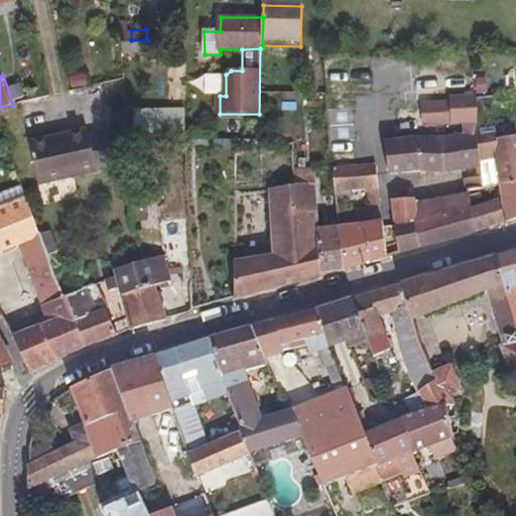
[(72,79),(74,88),(85,86),(82,76),(72,79)]
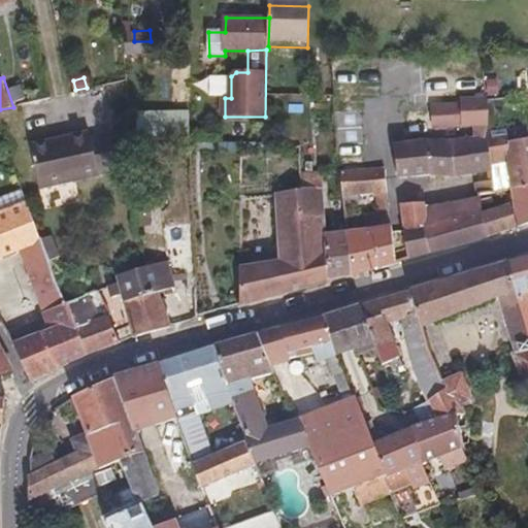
[(489,125),(487,99),(461,99),(461,105),(432,106),(433,116),(426,116),(427,125),(433,124),(434,129),(489,125)]
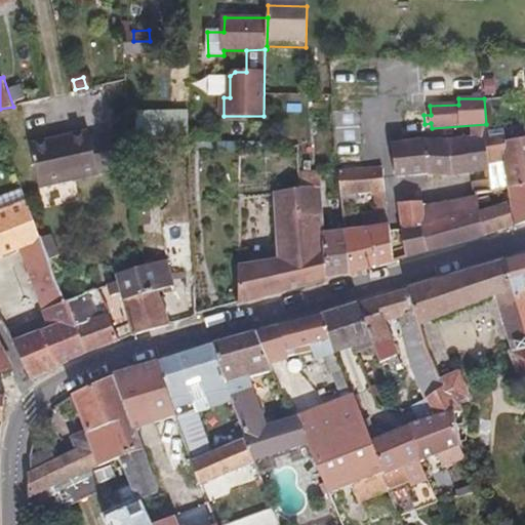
[(484,133),(488,162),(500,160),(505,189),(509,188),(524,184),(524,125),(524,126),(524,139),(507,143),(503,129),(484,133)]
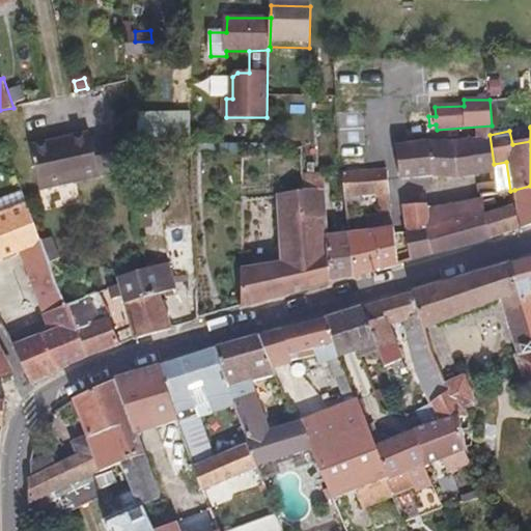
[(93,136),(92,132),(31,145),(42,191),(121,171),(112,133),(93,136)]
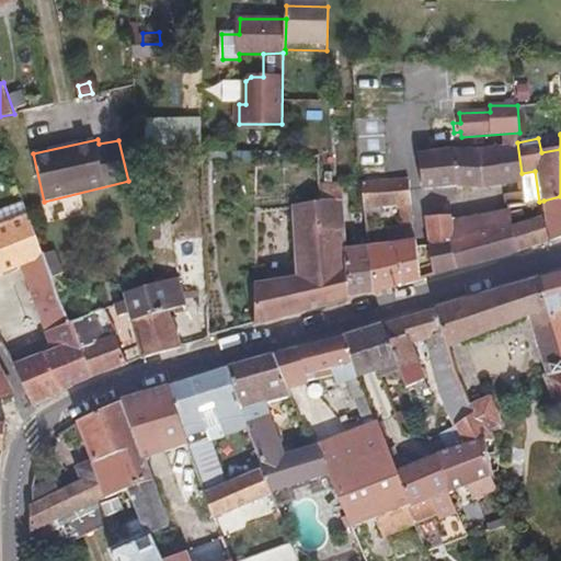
[(522,173),(517,142),(479,148),(454,149),(419,153),(423,190),(457,186),(484,187),(523,182),(522,173)]
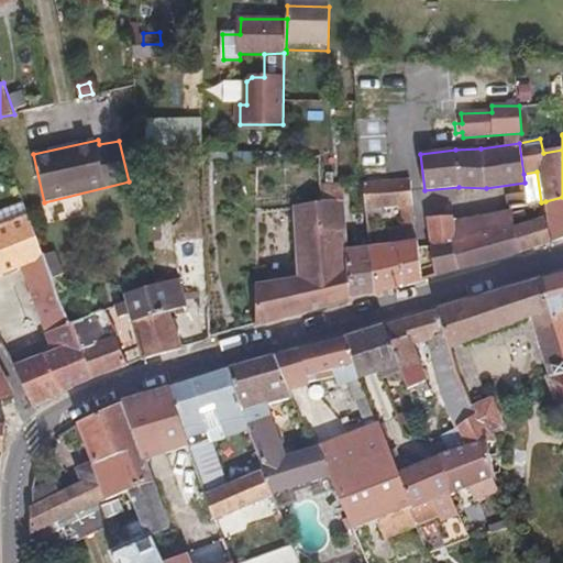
[(326,238),(349,236),(344,184),(335,184),(334,173),(322,173),(323,202),(326,238)]
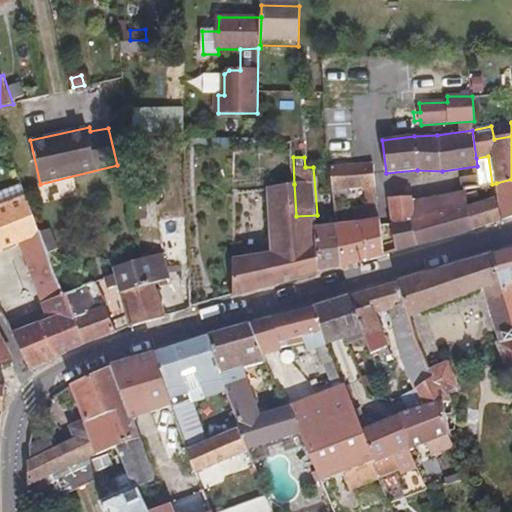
[(337,224),(343,267),(384,255),(374,162),(331,165),(334,191),(365,189),(366,205),(353,206),(354,221),(337,224)]
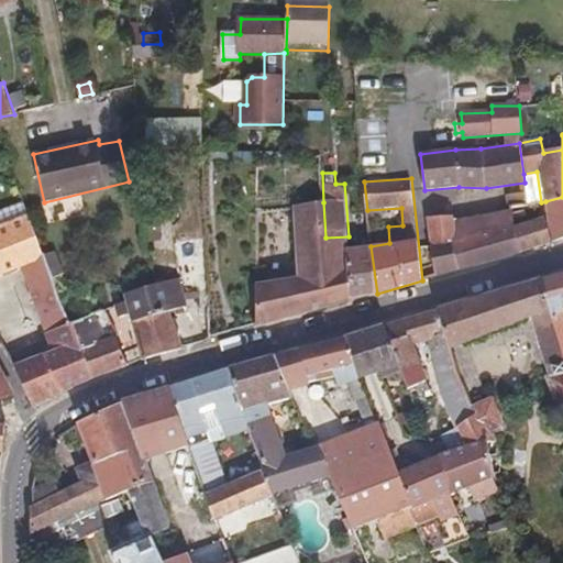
[(24,201),(21,192),(1,201),(4,209),(24,201)]
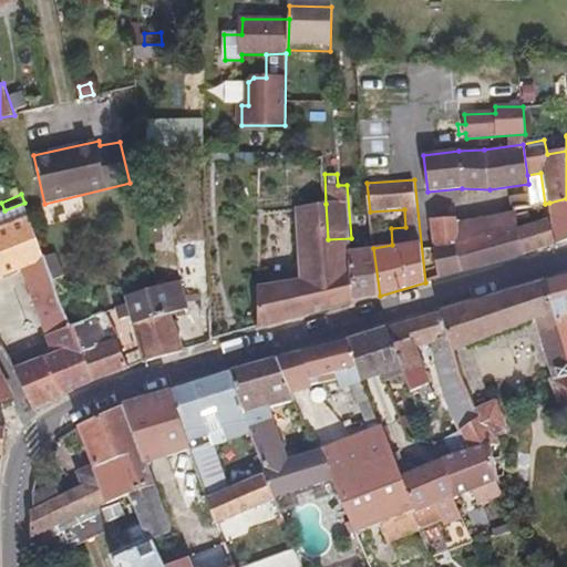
[(566,239),(566,198),(549,203),(552,217),(519,227),(524,253),(554,243),(566,239)]
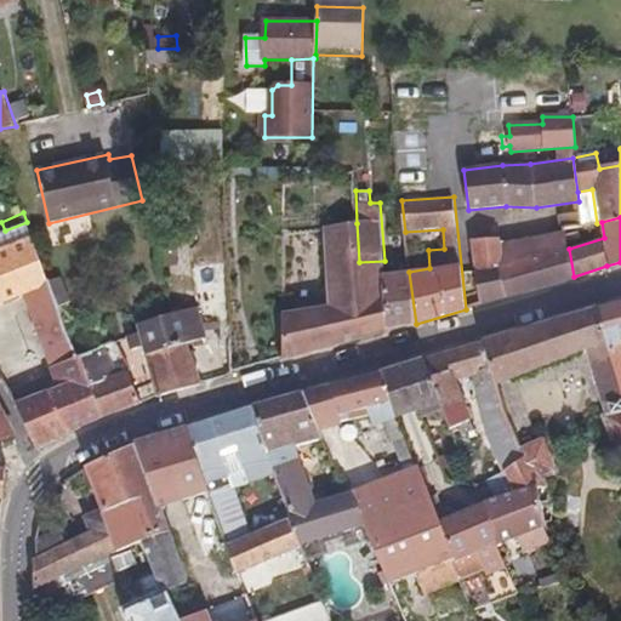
[(0,250),(32,238),(29,228),(27,222),(5,231),(0,232),(0,250)]
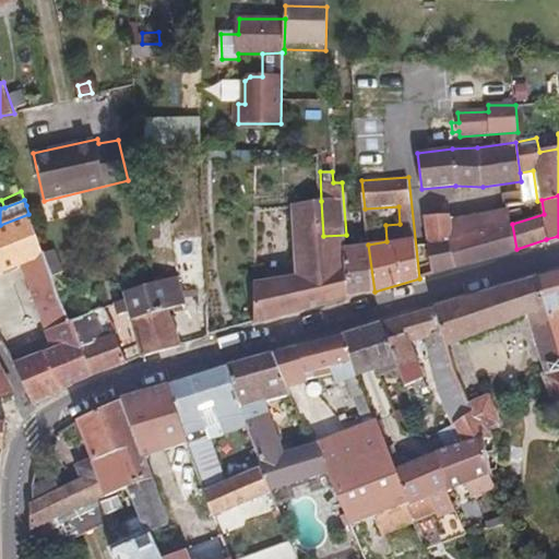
[(344,247),(347,247),(346,235),(323,236),(321,201),(293,206),(297,275),(275,280),(274,261),(256,261),(256,322),(256,325),(348,299),(344,247)]
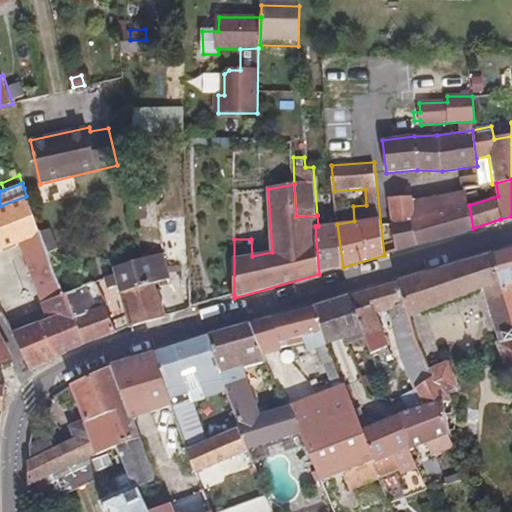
[(145,191),(131,192),(132,209),(146,208),(145,191)]
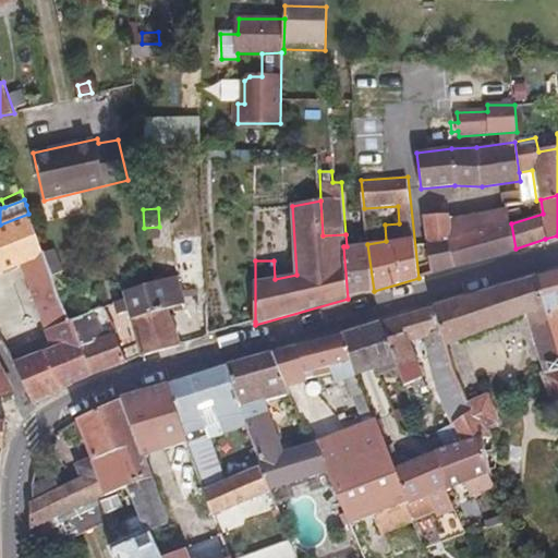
[(516,249),(511,223),(509,208),(459,218),(461,235),(453,237),(450,215),(423,215),(432,275),(516,249)]
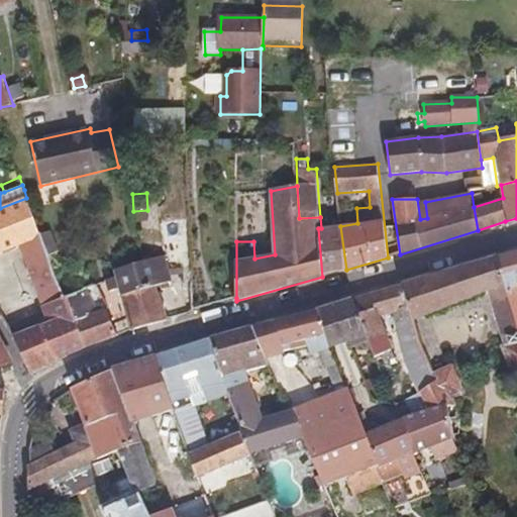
[(31,373),(86,348),(65,297),(57,281),(39,233),(26,198),(0,208),(0,253),(3,253),(21,245),(49,322),(34,328),(28,318),(8,325),(31,373)]
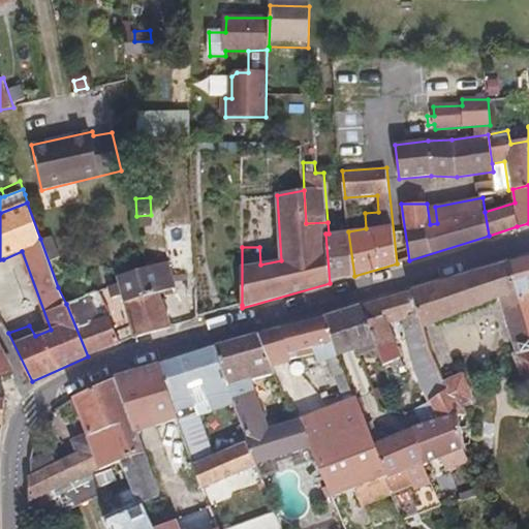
[(158,229),(166,262),(170,277),(196,274),(194,220),(158,229)]
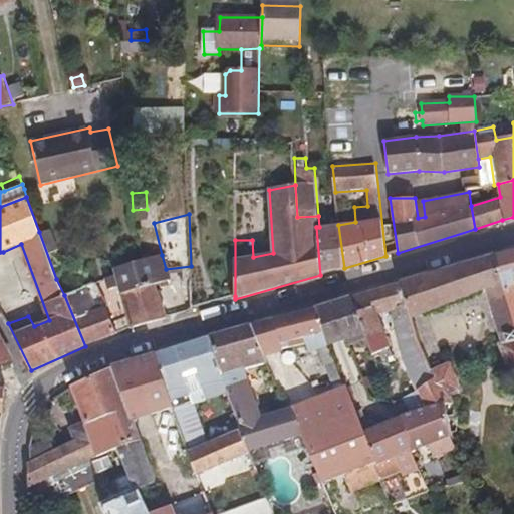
[(344,268),(338,225),(319,227),(316,227),(320,275),(344,268)]
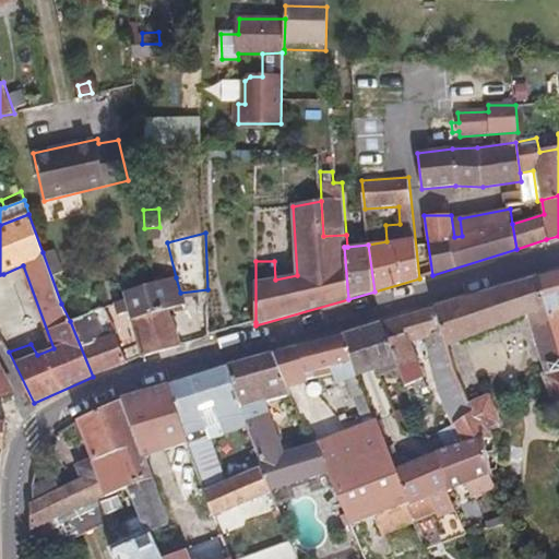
[(558,273),(536,280),(546,317),(558,312),(558,273)]
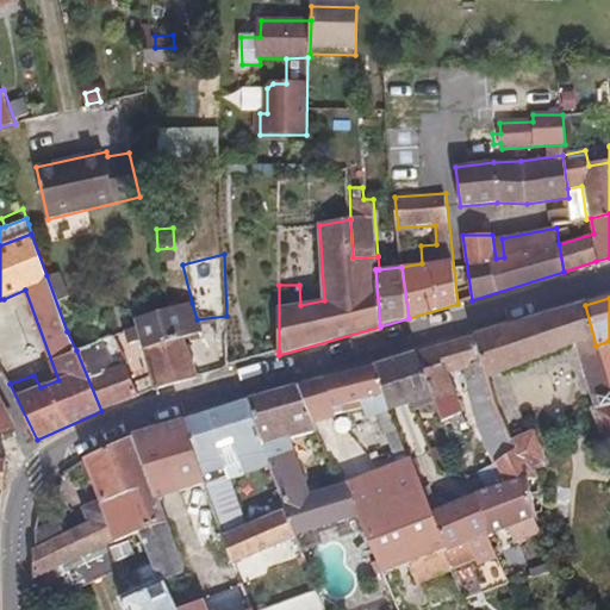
[(0,316),(10,312),(4,299),(0,299),(0,316)]
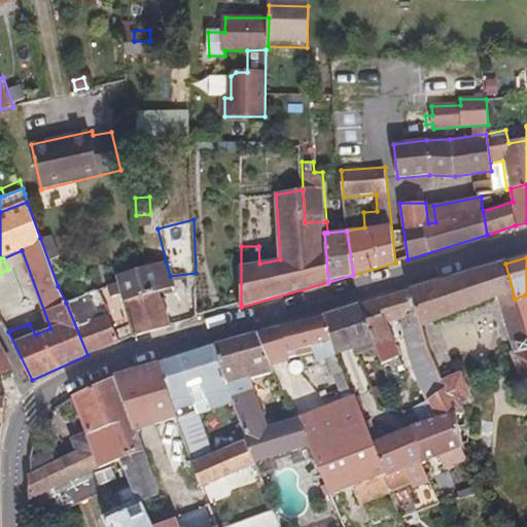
[(170,276),(166,261),(146,267),(117,276),(118,282),(121,294),(128,315),(134,339),(172,327),(159,291),(173,286),(170,276)]
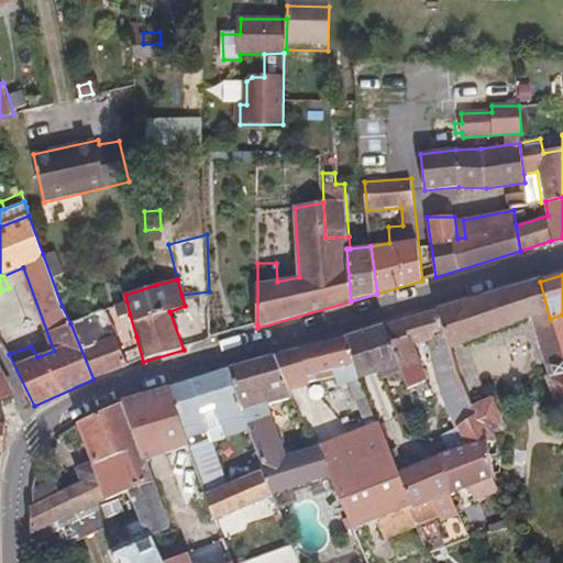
[(540,282),(437,312),(449,350),(533,317),(549,368),(552,368),(554,374),(547,377),(558,405),(562,403),(562,361),(550,319),(540,282)]
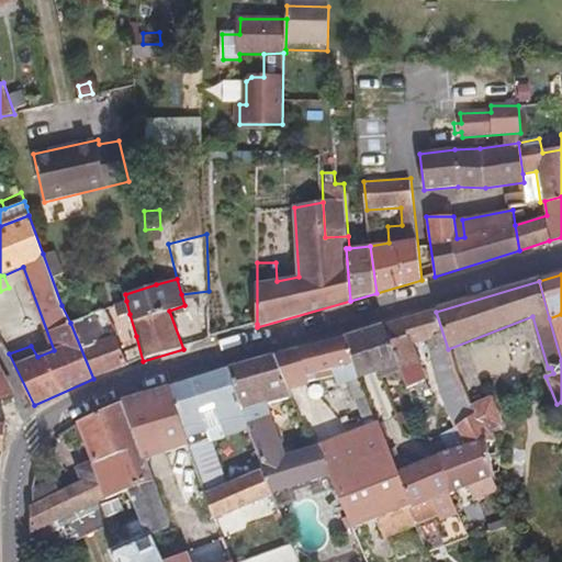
[(126,315),(130,314),(126,301),(113,305),(117,318),(126,315)]
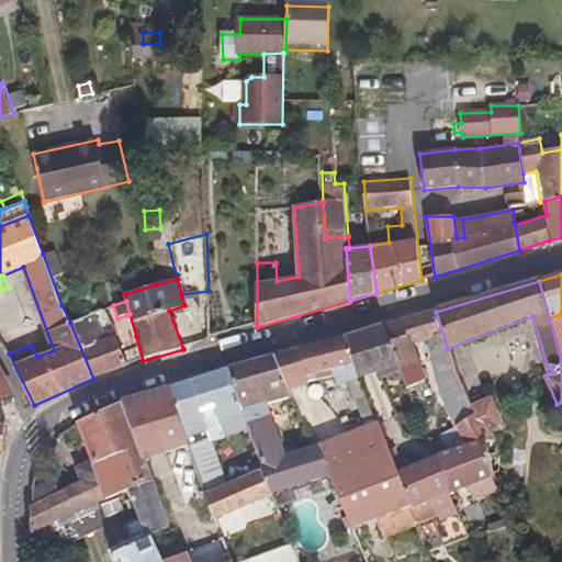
[(103,308),(70,323),(93,379),(130,364),(103,308)]
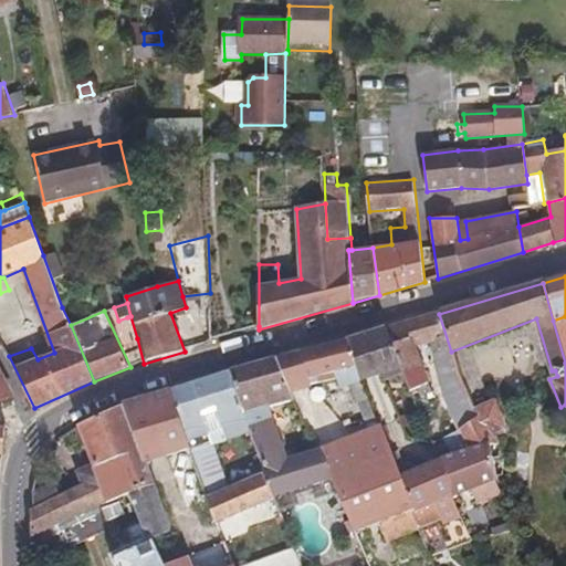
[(460,430),(484,420),(475,408),(458,375),(451,352),(439,314),(386,329),(400,369),(409,392),(417,389),(421,397),(431,394),(413,348),(432,342),(447,395),(460,430)]
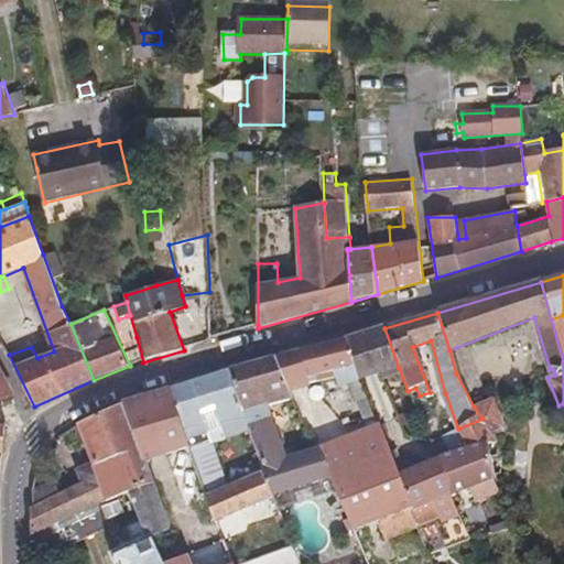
[(563,315),(551,320),(563,361),(563,315)]
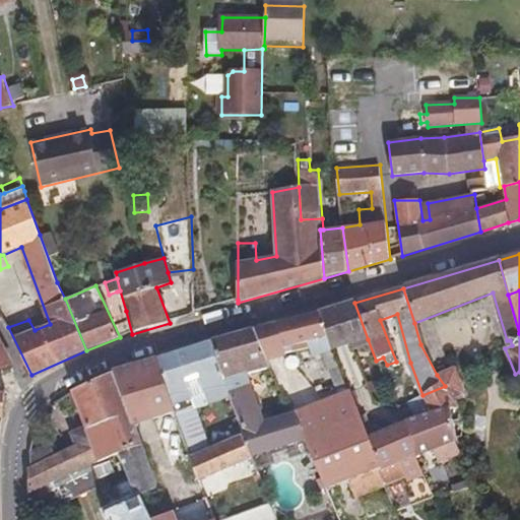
[(354,303),(318,314),(332,349),(368,339),(354,303)]
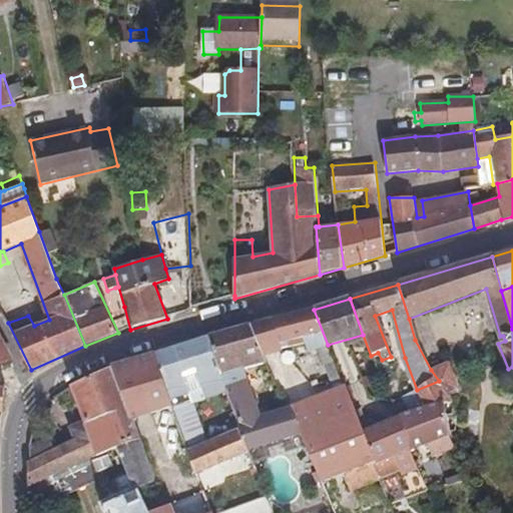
[(314,310),(250,327),(264,355),(305,344),(309,352),(318,350),(323,363),(333,359),(328,345),(314,310)]
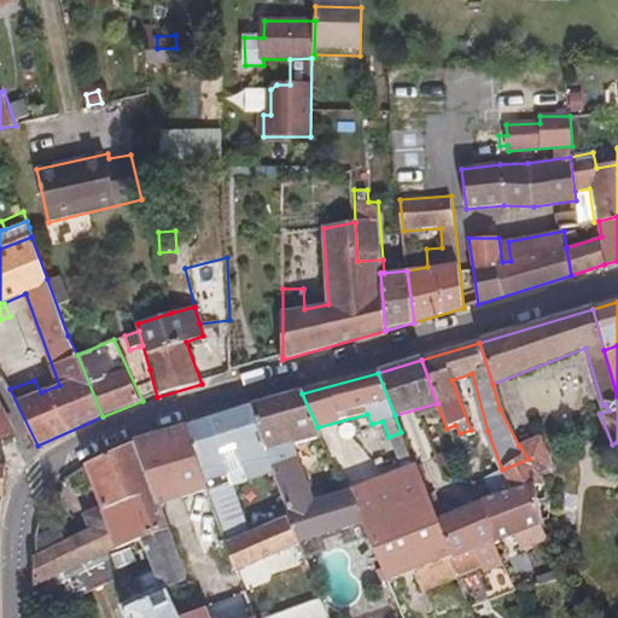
[(321,437),(318,427),(302,394),(251,409),(274,472),(291,518),(301,544),(361,520),(349,493),(314,503),(293,447),(321,437)]
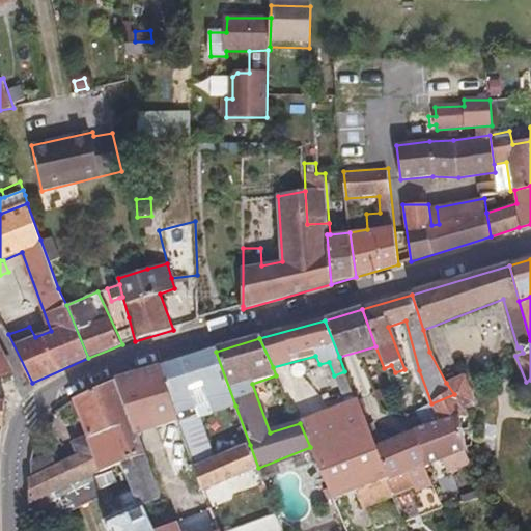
[(0,351),(0,376),(11,371),(0,351)]
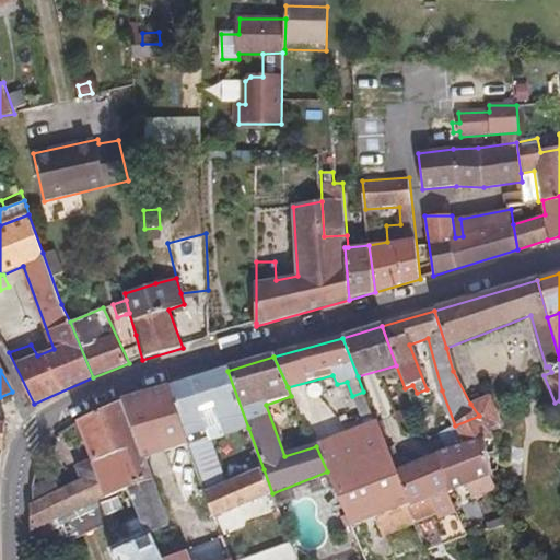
[(228,371),(166,388),(199,482),(202,493),(226,483),(205,421),(218,416),(224,436),(248,428),(228,371)]
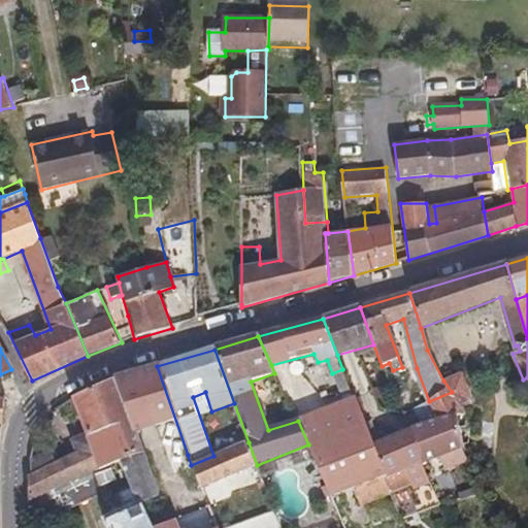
[(188,455),(157,366),(114,380),(135,434),(168,422),(173,436),(170,439),(177,459),(188,455)]
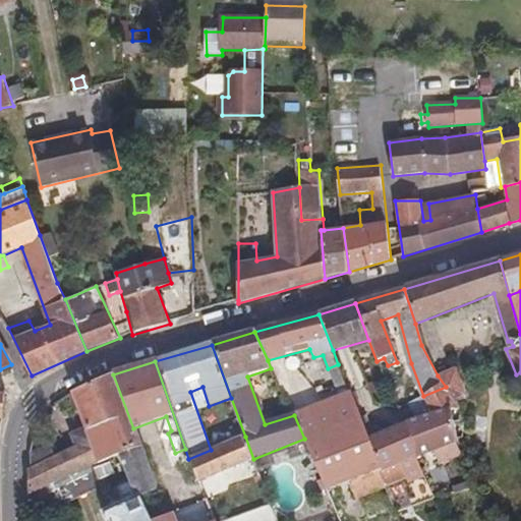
[(338,364),(328,368),(339,397),(349,393),(338,364)]
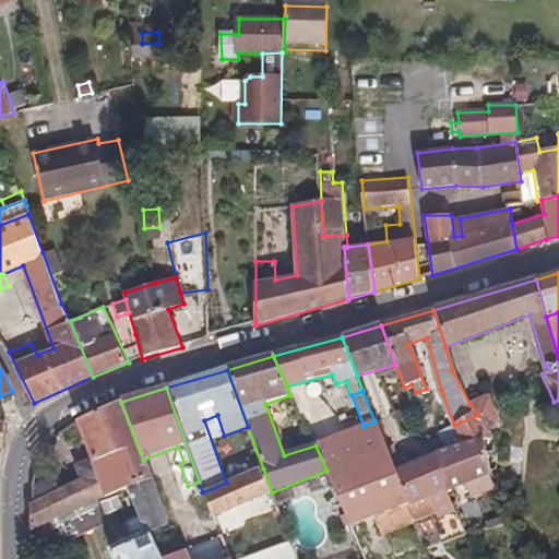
[(470,403),(478,415),(488,429),(500,424),(488,396),(470,403)]
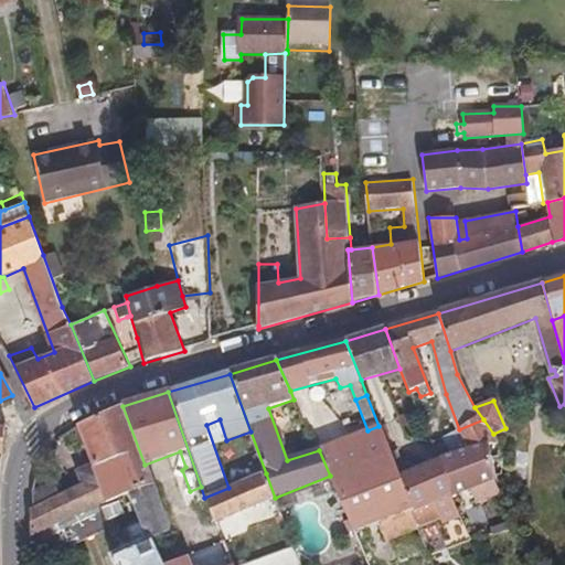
[(97,508),(128,494),(151,484),(145,465),(123,406),(77,427),(91,461),(97,478),(83,486),(61,496),(57,488),(34,499),(33,509),(31,510),(30,537),(33,536),(97,508)]
